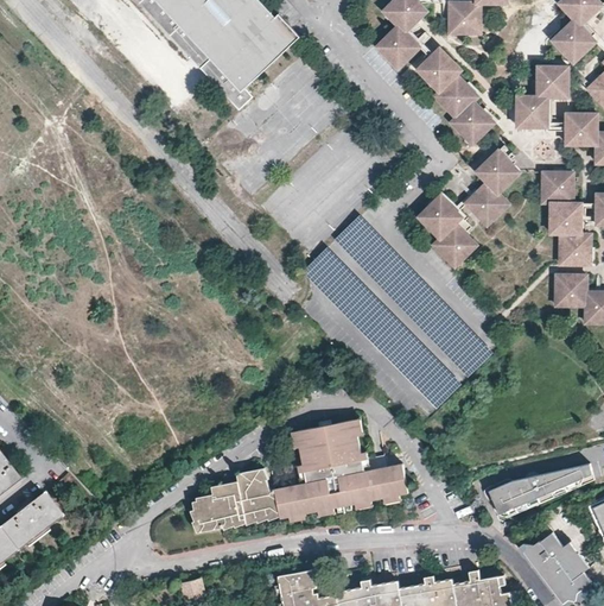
[(297,38),(275,14),(269,21),(249,0),(152,0),(239,92),(297,38)]
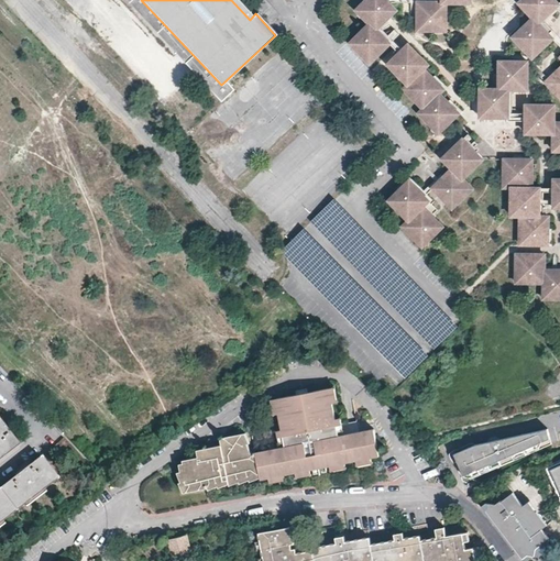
[(387,44),(374,30),(394,11),(383,0),(364,0),(354,11),(368,24),(348,44),(368,64),(387,44)]
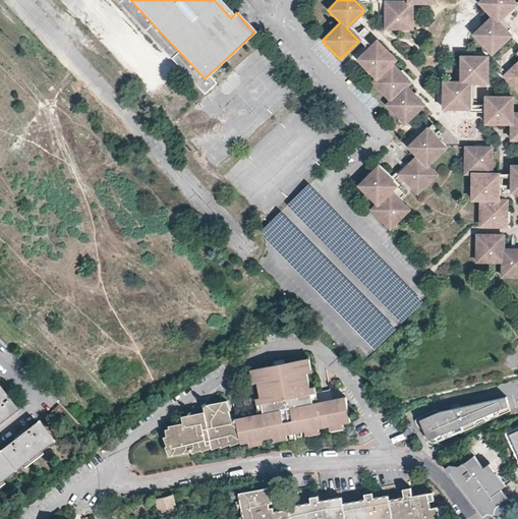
[(406,0),(407,3),(384,3),(384,29),(410,29),(410,3),(433,3),(433,0),(406,0)]
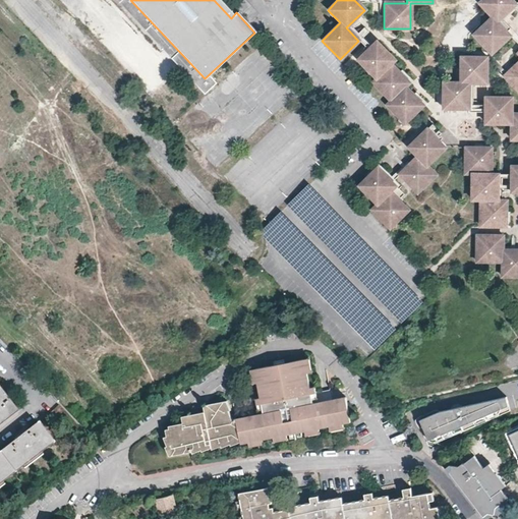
[(481,0),(477,4),(491,17),(472,35),(490,54),(509,37),(496,22),(515,5),(510,0),(481,0)]
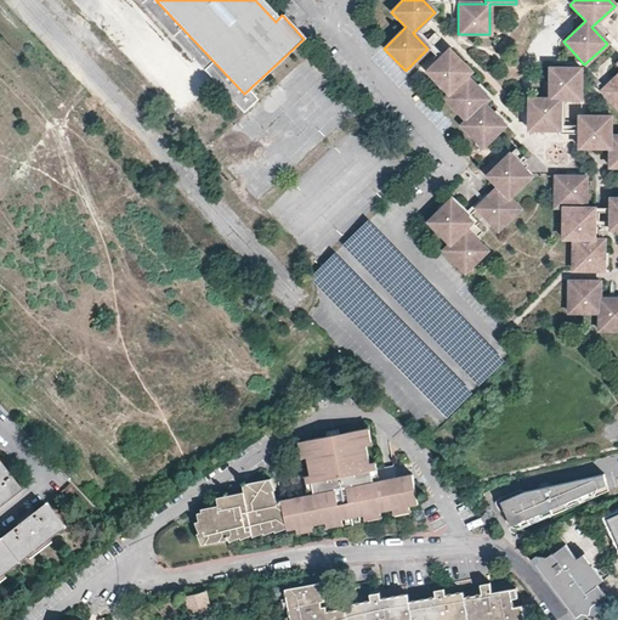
[(487,100),(465,77),(470,72),(449,49),(426,71),(448,94),(443,99),(464,120),(459,125),(481,148),(503,127),(482,105),(487,100)]
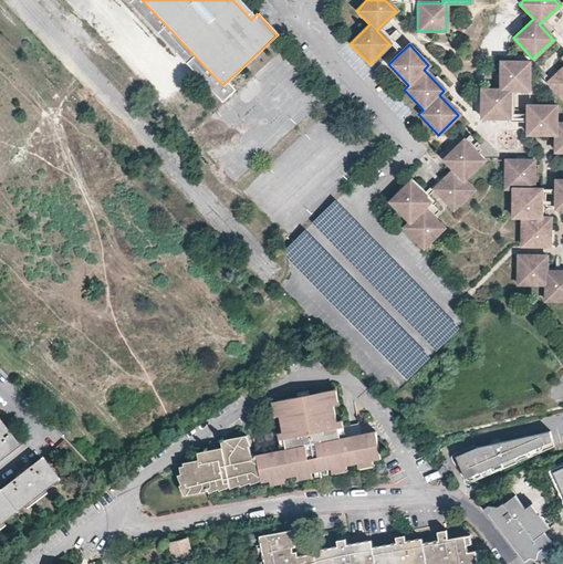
[(562,54),(560,59),(562,61),(562,65),(544,83),(562,103),(562,54)]
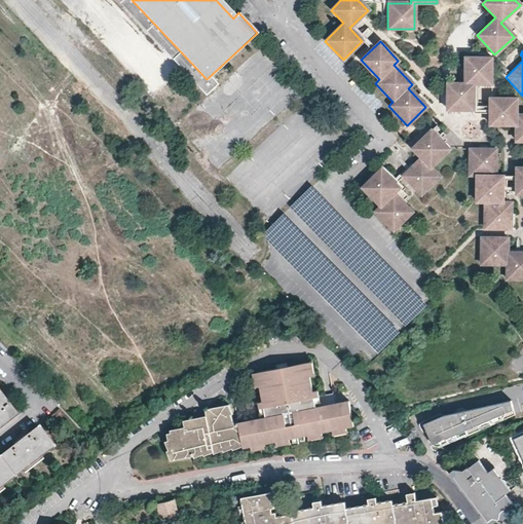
[(490,85),(490,59),(463,58),(463,70),(458,70),(458,84),(446,84),(446,110),(472,111),(473,84),(490,85)]
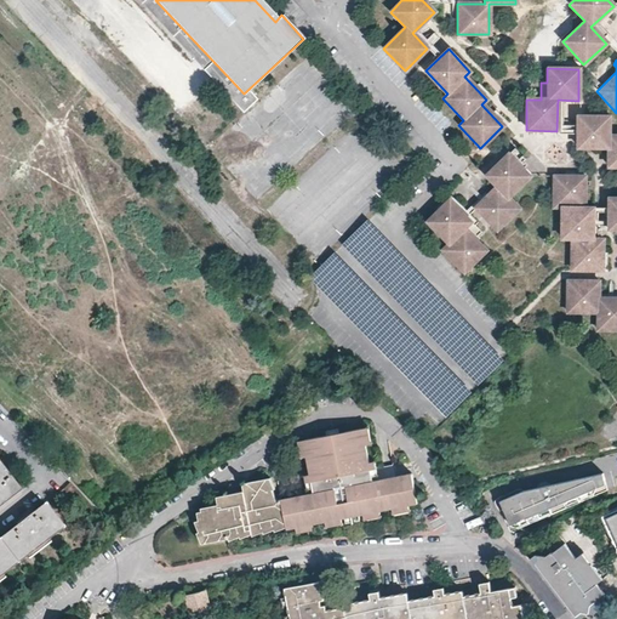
[(616,135),(607,136),(607,117),(577,117),(576,148),(607,148),(606,168),(616,168),(616,198),(607,199),(606,230),(616,230),(616,135)]
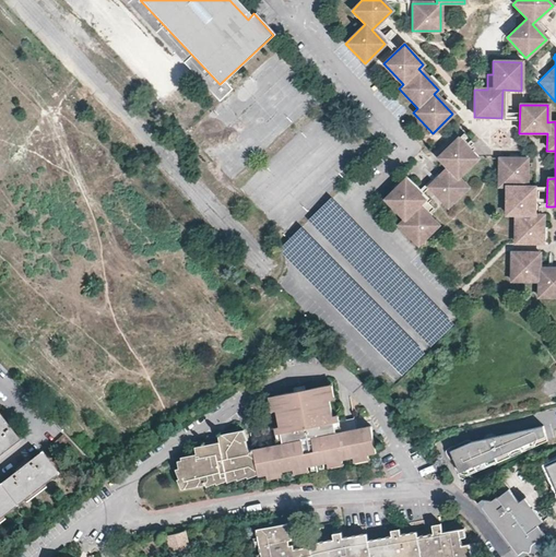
[(465,189),(457,179),(476,161),(457,140),(436,160),(446,169),(426,189),(446,209),(465,189)]
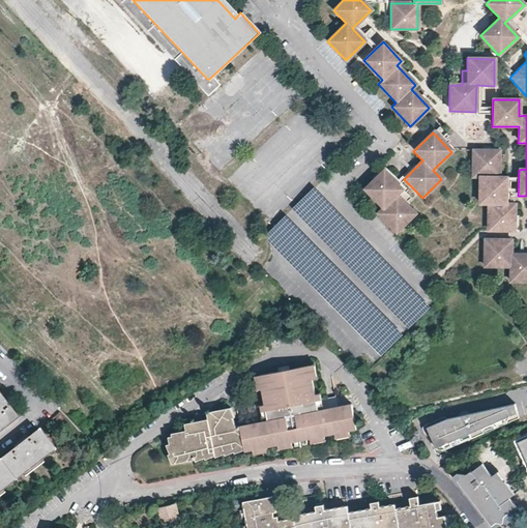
[(513,231),(513,205),(508,205),(508,193),(504,193),(505,178),(497,178),(498,151),(471,151),(471,177),(478,177),(477,204),(487,204),(486,231),(513,231)]
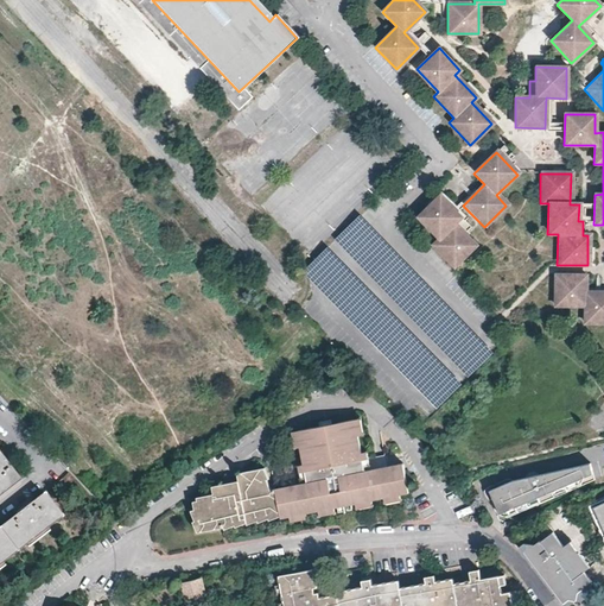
[(469,228),(438,197),(415,219),(437,240),(431,246),(452,269),(474,247),(462,235),(469,228)]
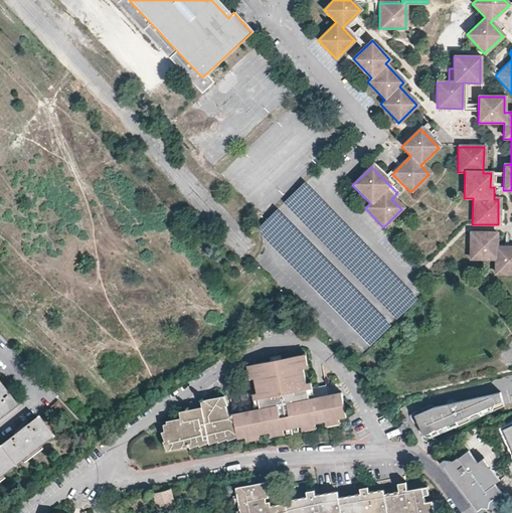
[(494,274),(511,274),(511,247),(495,247),(495,233),(469,233),(469,260),(494,260),(494,274)]
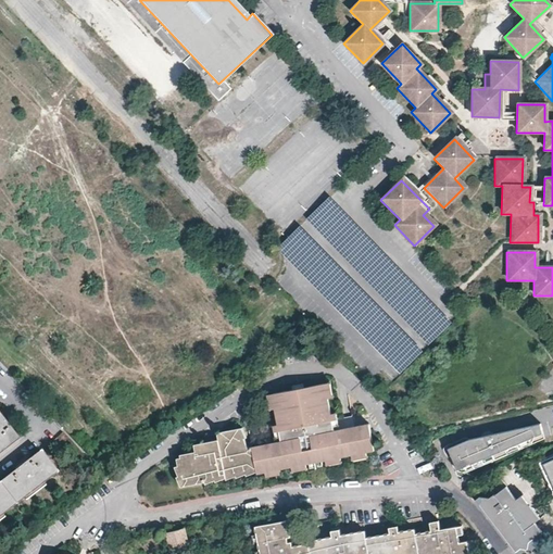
[(278,441),(274,442),(249,448),(254,475),(263,473),(277,470),(289,468),(303,466),(308,465),(321,463),(324,462),(338,458),(350,456),(364,454),(373,452),(367,426),(332,432),(330,423),(328,415),(325,399),(322,385),(308,388),(308,392),(301,392),(301,389),(290,390),(291,394),(286,395),(285,391),(269,394),(273,408),(276,425),(278,438),(278,441)]
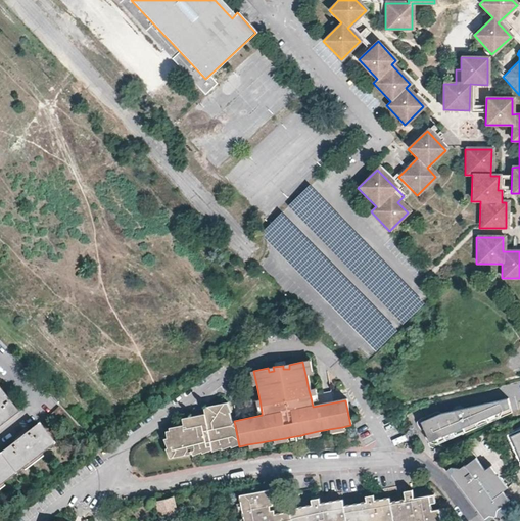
[(0,424),(12,415),(0,397),(0,424)]
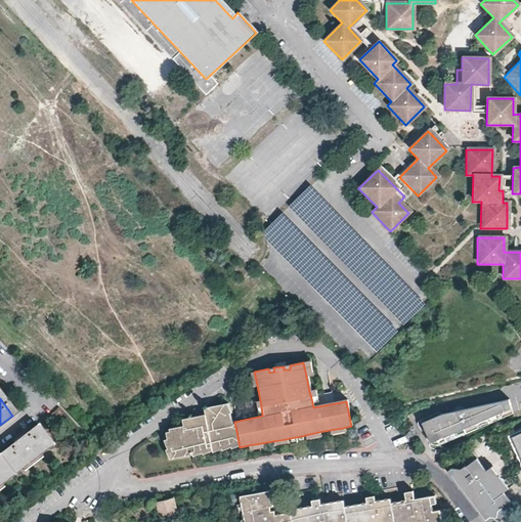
[(488,403),(469,412),(464,416),(461,409),(452,411),(457,419),(454,420),(453,418),(447,421),(444,416),(422,426),(429,443),(503,411),(500,419),(511,414),(507,399),(505,400),(491,405),(489,403),(488,403)]
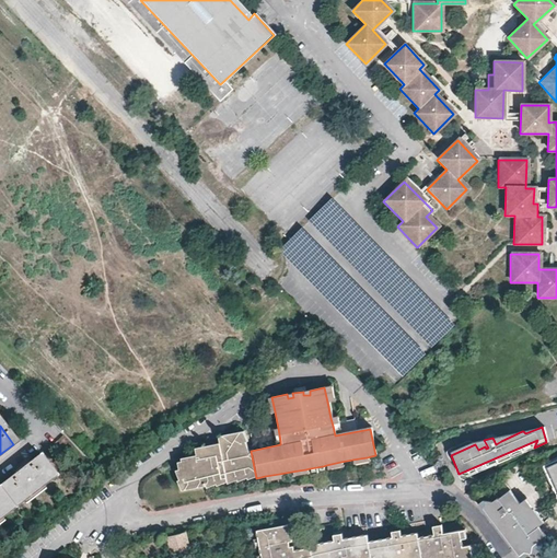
[(522,431),(492,438),(496,444),(501,441),(522,431)]
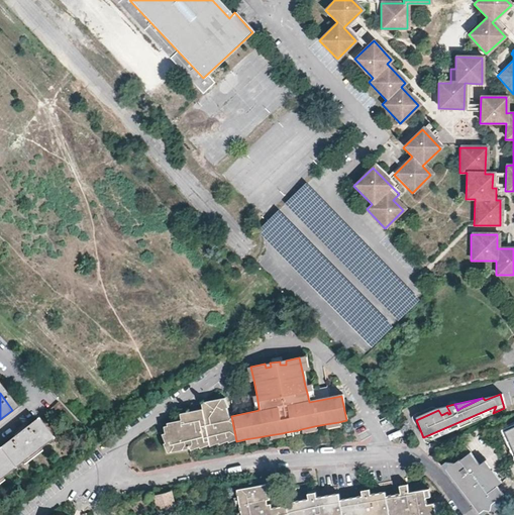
[(235,439),(230,419),(228,417),(224,404),(222,399),(201,404),(200,404),(200,405),(201,410),(200,411),(191,413),(179,415),(180,422),(167,425),(168,434),(166,435),(167,439),(163,440),(164,444),(167,443),(168,447),(165,449),(166,454),(189,449),(189,445),(193,444),(194,449),(198,447),(198,443),(201,443),(203,447),(206,446),(211,445),(212,446),(221,443),(222,444),(229,440),(231,441),(235,439)]
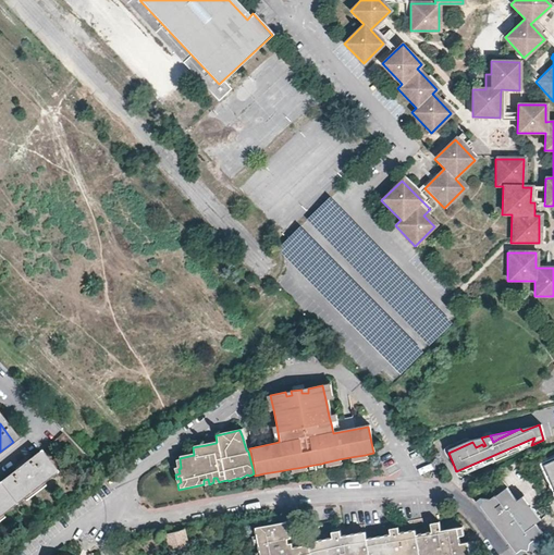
[(481,438),(468,440),(446,449),(448,453),(472,442),(476,447),(482,444),(483,446),(485,445),(481,438)]
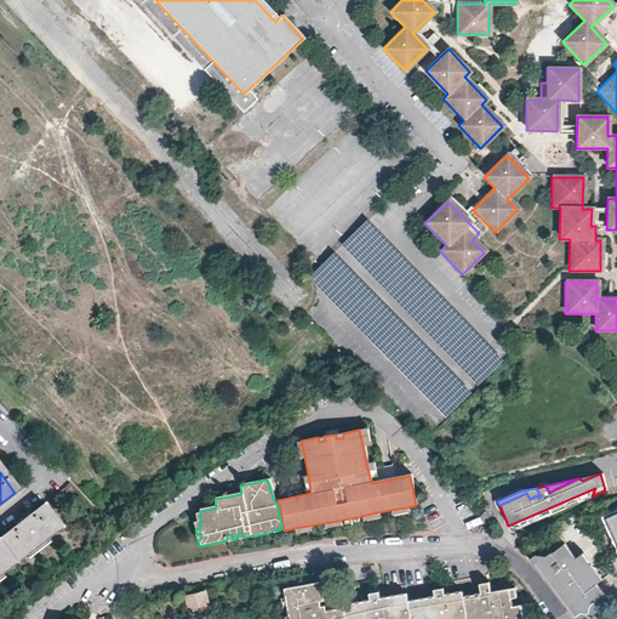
[(595,488),(508,526),(516,529),(592,497),(595,488)]
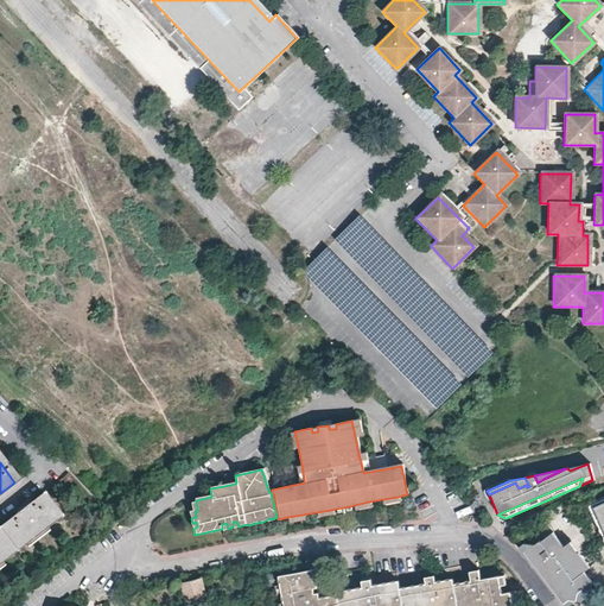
[(0,563),(57,519),(39,496),(0,525),(0,563)]
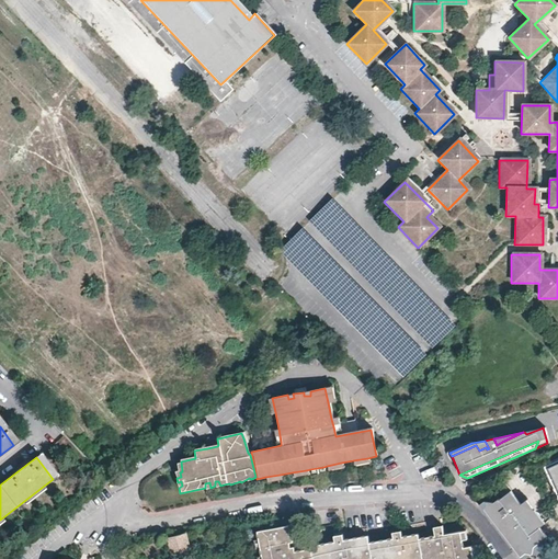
[(557,459),(542,467),(557,501),(557,459)]
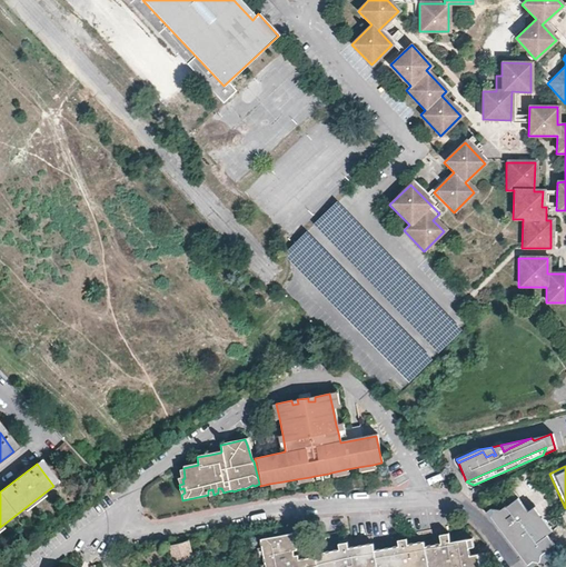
[(552,546),(544,536),(549,533),(539,519),(540,518),(532,508),(526,513),(516,499),(504,508),(504,507),(498,510),(488,510),(484,513),(495,527),(496,526),(499,530),(498,531),(508,545),(509,544),(519,557),(518,557),(525,566),(526,565),(529,563),(552,546)]
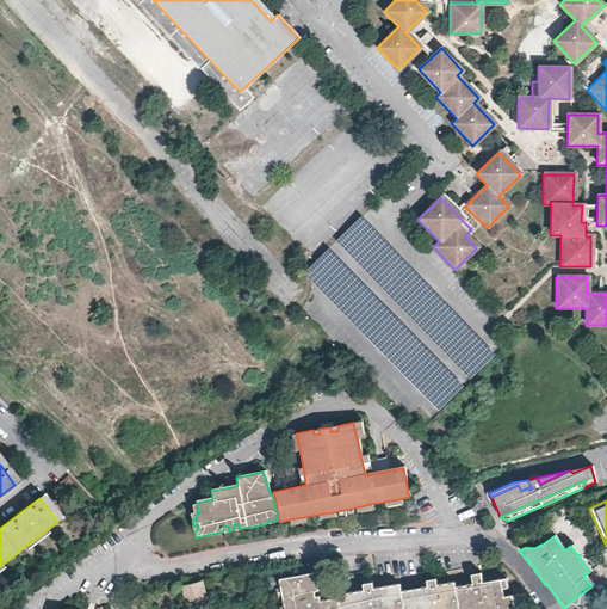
[(338,608),(336,603),(321,606),(315,576),(279,582),(284,607),(284,608),(338,608)]
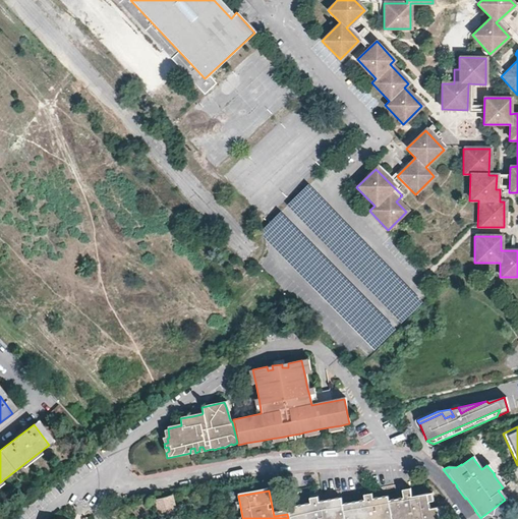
[(412,500),(410,492),(403,494),(404,502),(412,500)]
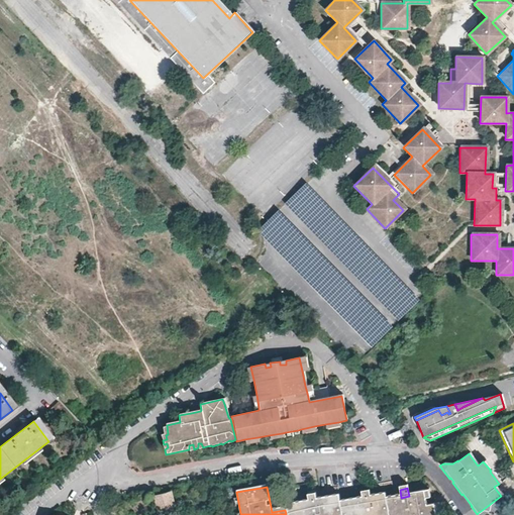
[(152,496),(158,514),(175,514),(169,493),(152,496)]
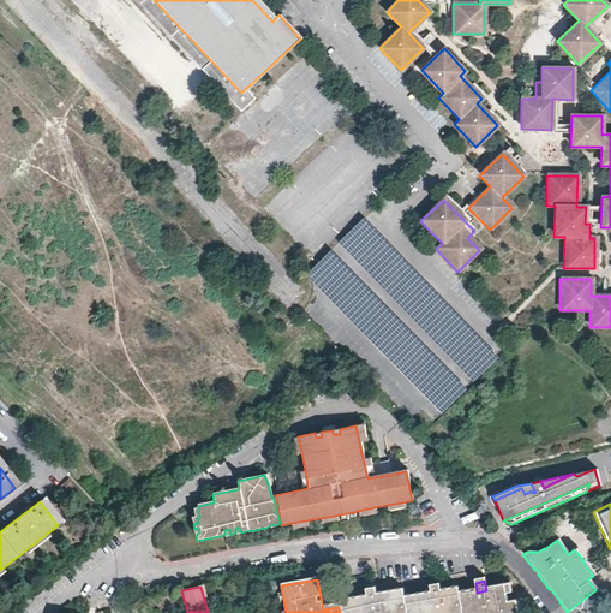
[(527,602),(515,605),(507,606),(505,596),(504,588),(486,590),(477,593),(459,595),(462,612),(529,612),(527,602)]
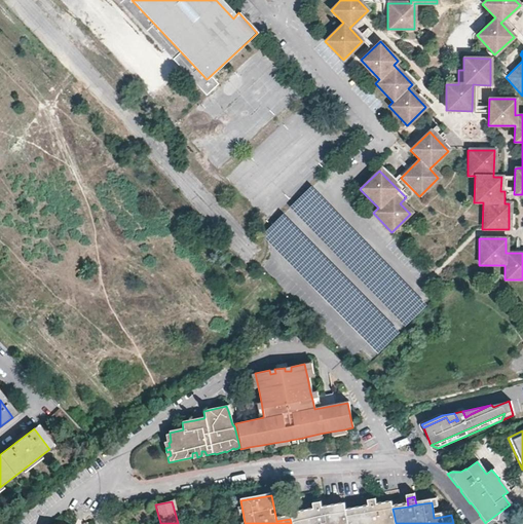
[(396,523),(393,509),(391,503),(345,511),(347,523),(396,523)]
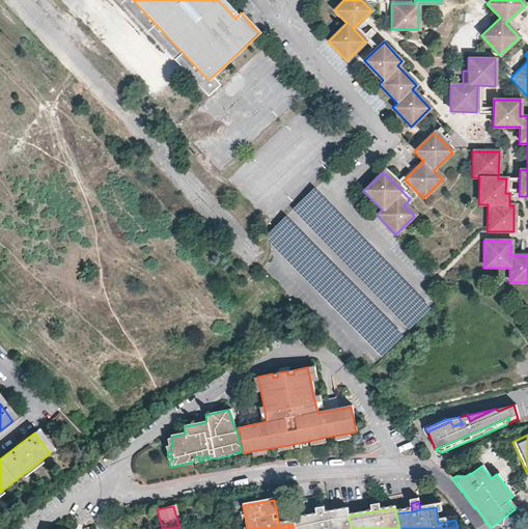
[(351,528),(349,516),(346,509),(293,519),(293,524),(294,528),(351,528)]
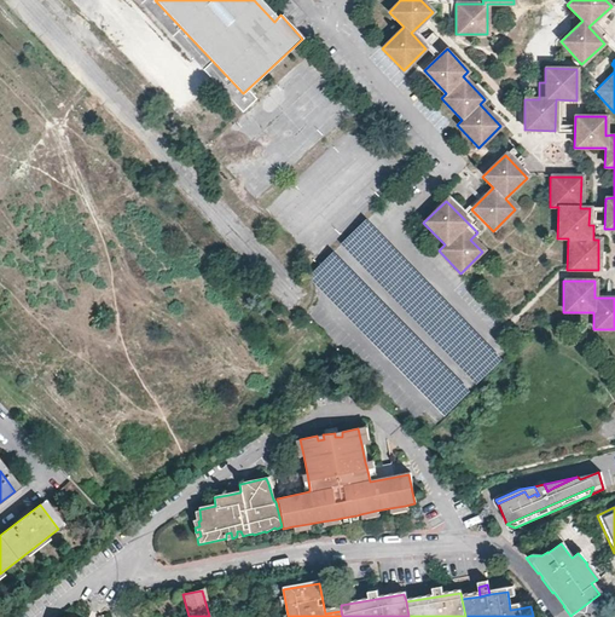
[(587,615),(597,607),(599,594),(575,612),(587,615)]
